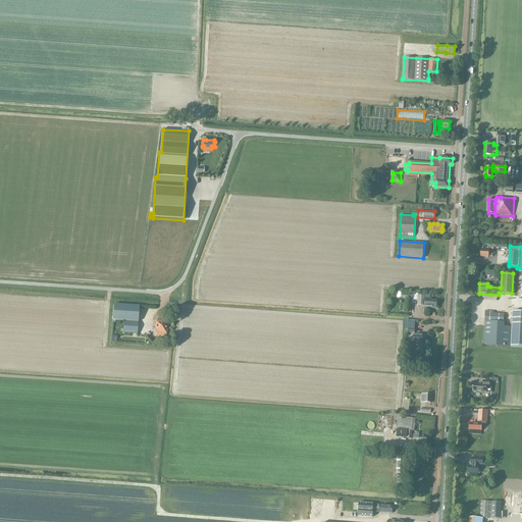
[(431,300),(430,300),(429,300),(430,296),(418,296),(417,306),(425,306),(425,308),(437,309),(438,304),(436,304),(437,301),(432,301),(431,301),(431,300)]
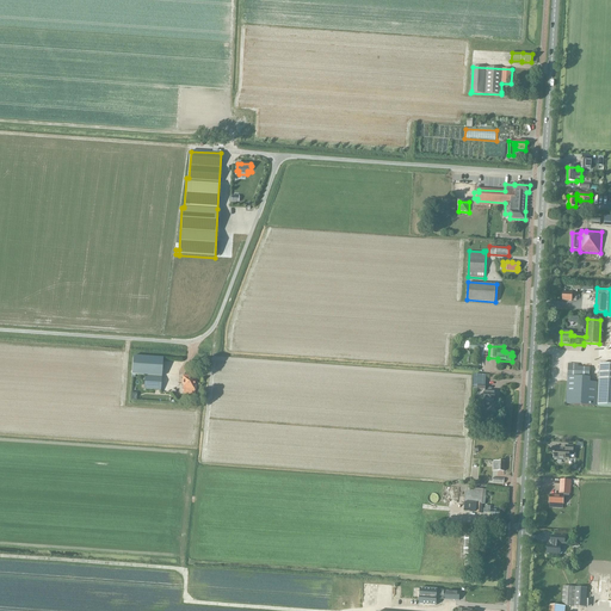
[(134,357),(131,377),(135,377),(135,375),(144,376),(144,389),(161,390),(164,358),(134,357)]
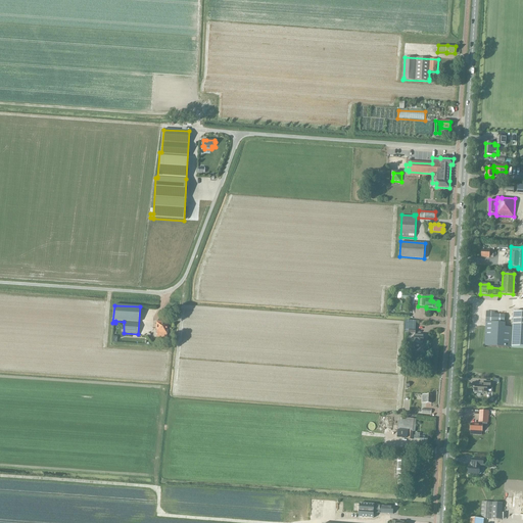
[(486,314),(485,322),(484,346),(510,347),(511,327),(505,327),(505,323),(504,323),(505,315),(494,314),(494,312),(492,312),(492,314),(486,314)]
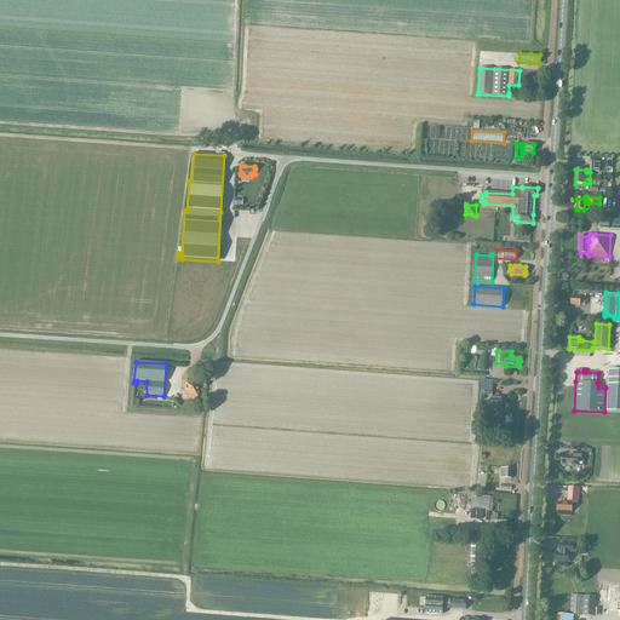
[(619,371),(609,371),(606,413),(619,413),(619,371)]
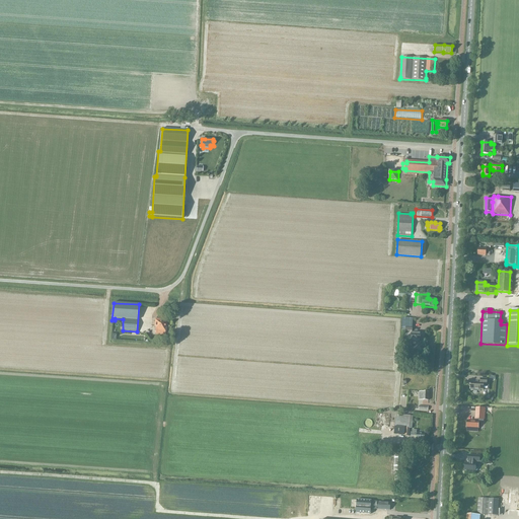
[(166,319),(155,319),(154,326),(156,327),(155,330),(156,331),(156,335),(165,336),(166,319)]
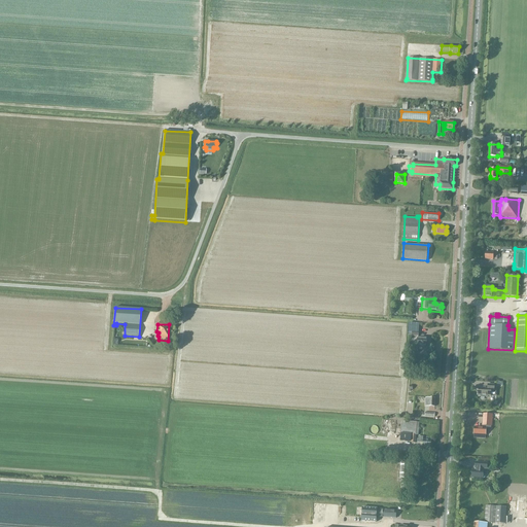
[(419,332),(419,325),(418,325),(410,324),(409,324),(408,336),(412,336),(412,332),(412,331),(418,331),(419,332)]
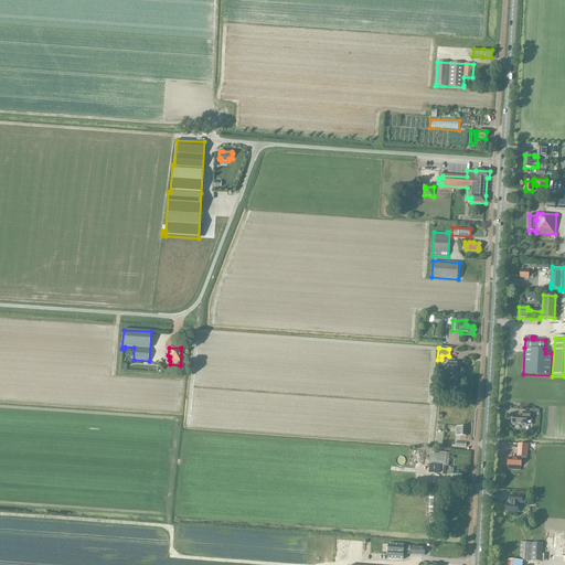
[(447,371),(457,372),(457,362),(447,362),(447,371)]
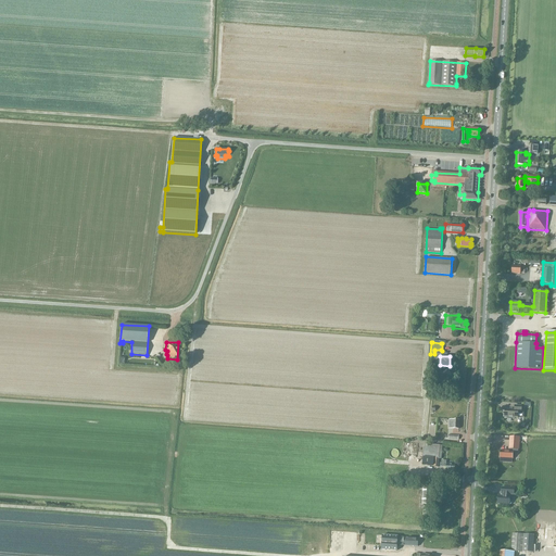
[(505,408),(504,417),(507,417),(507,418),(514,418),(514,417),(518,418),(522,418),(523,412),(521,412),(521,405),(515,405),(515,409),(512,409),(509,409),(505,408)]
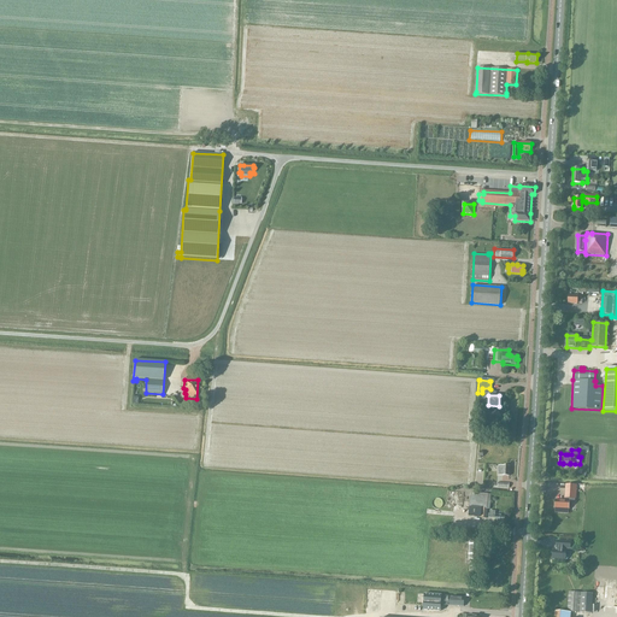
[(501,476),(509,476),(510,466),(499,465),(498,475),(501,475),(501,476)]
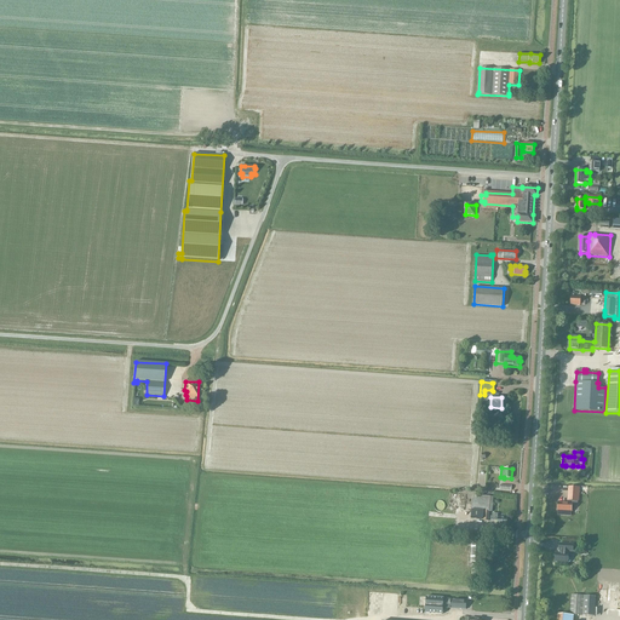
[(568,503),(572,504),(578,504),(579,488),(569,487),(568,503)]
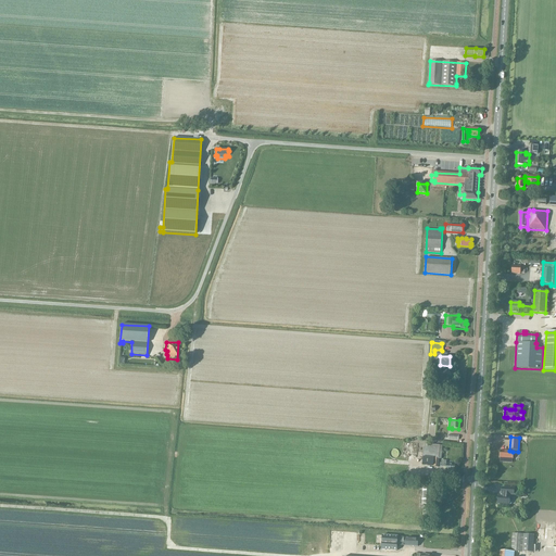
[(424,444),(422,465),(433,466),(433,467),(438,467),(439,458),(441,458),(442,445),(424,444)]
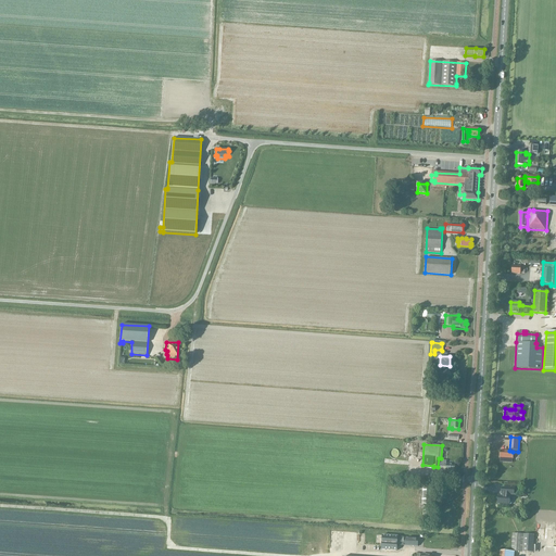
[(446,467),(446,471),(455,471),(455,470),(456,468),(455,468),(455,465),(451,465),(451,464),(446,464),(446,460),(442,460),(441,464),(440,464),(440,466),(446,467)]
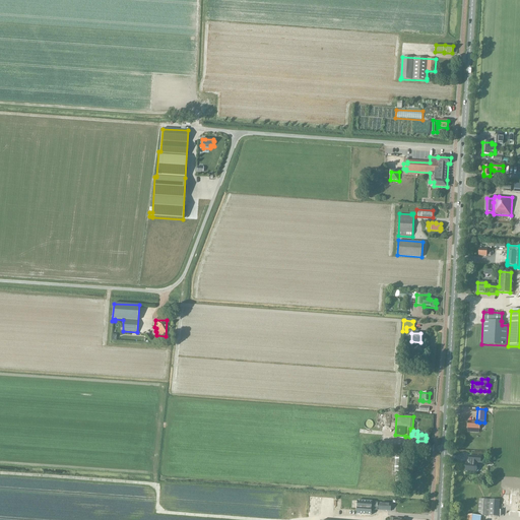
[(395,454),(394,470),(402,471),(403,455),(395,454)]
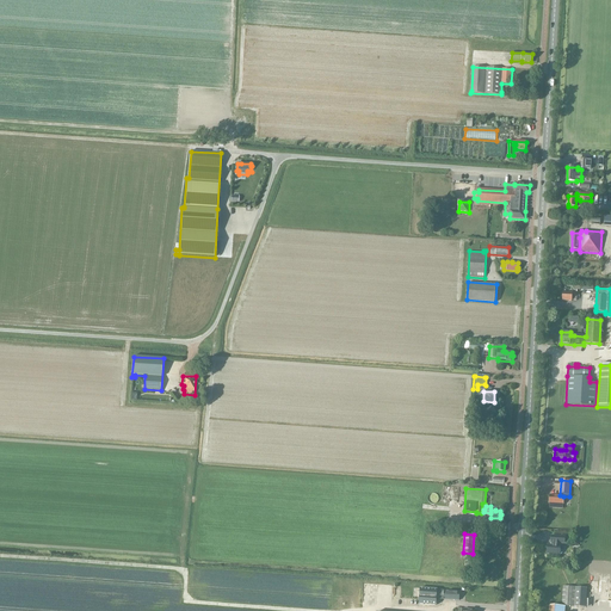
[(548,545),(547,554),(561,555),(561,544),(565,544),(565,537),(551,536),(550,545),(548,545)]
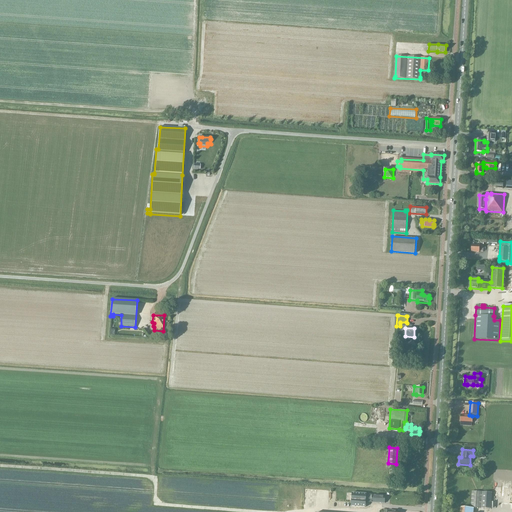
[(471,507),(474,508),(491,509),(492,493),(489,493),(472,491),(471,507)]
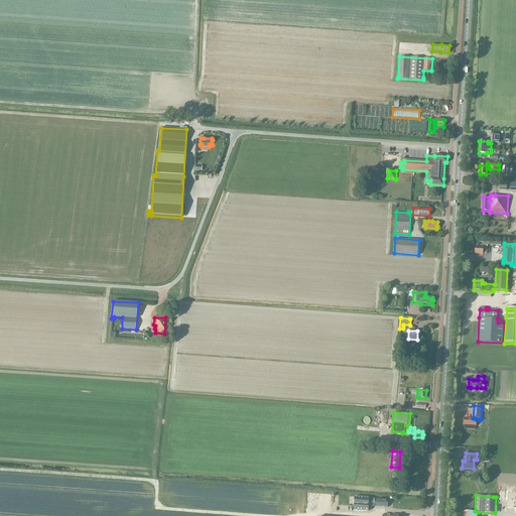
[(355,497),(354,510),(368,511),(369,506),(388,507),(388,500),(369,499),(369,498),(355,497)]
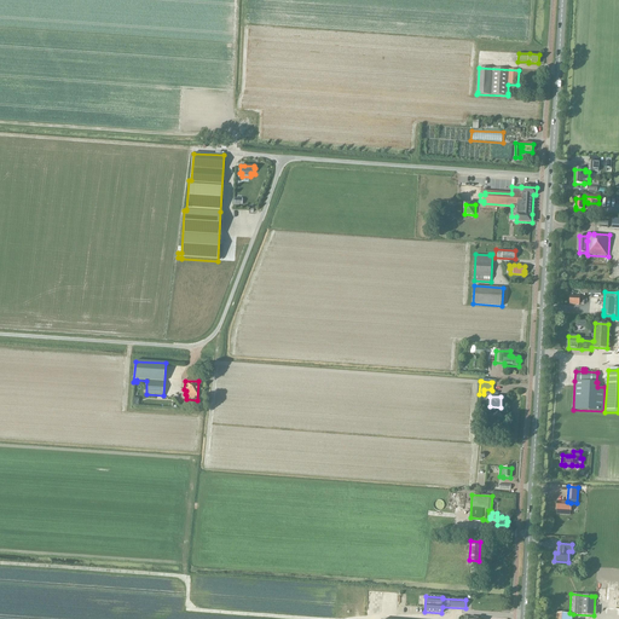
[(408,611),(422,612),(423,605),(420,605),(420,601),(408,600),(408,611)]
